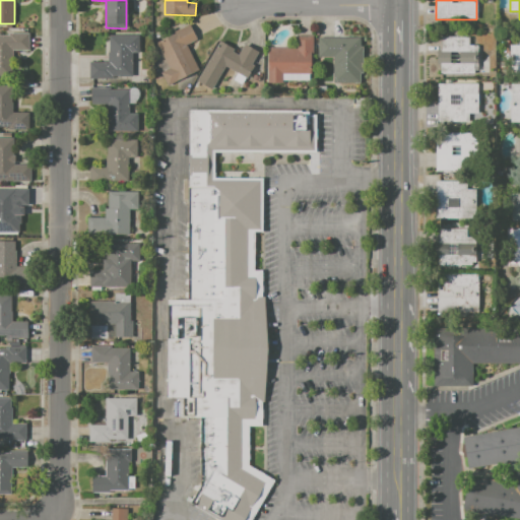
[(189,23),(196,39),(186,44),(198,69),(168,84),(161,72),(170,68),(156,43),(176,33),(175,30),(189,23)]
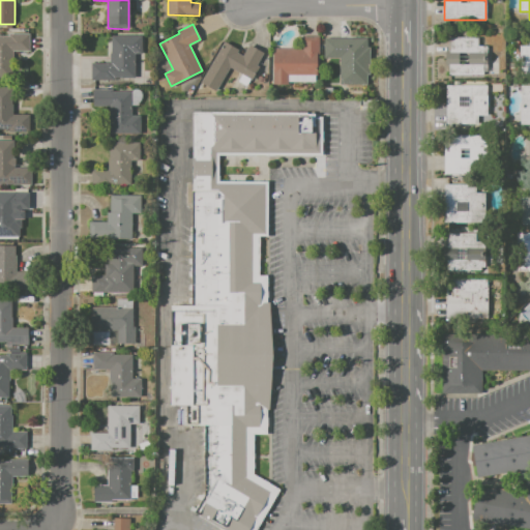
[(0,35),(8,35),(8,33),(30,33),(30,51),(12,51),(12,79),(0,78),(0,35)]
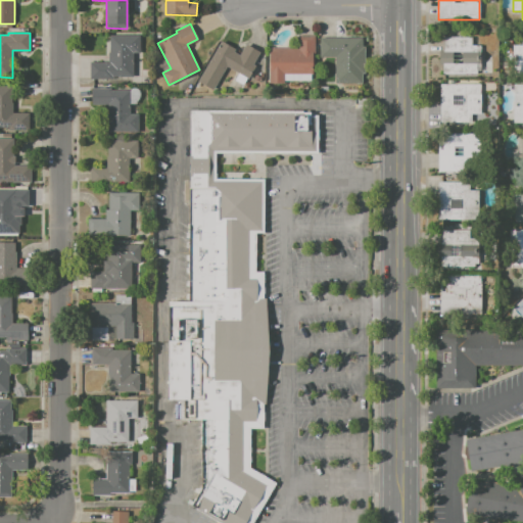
[(109,35),(139,35),(139,52),(133,52),(133,77),(112,77),(112,79),(90,78),(90,62),(108,62),(108,52),(109,52),(109,35)]
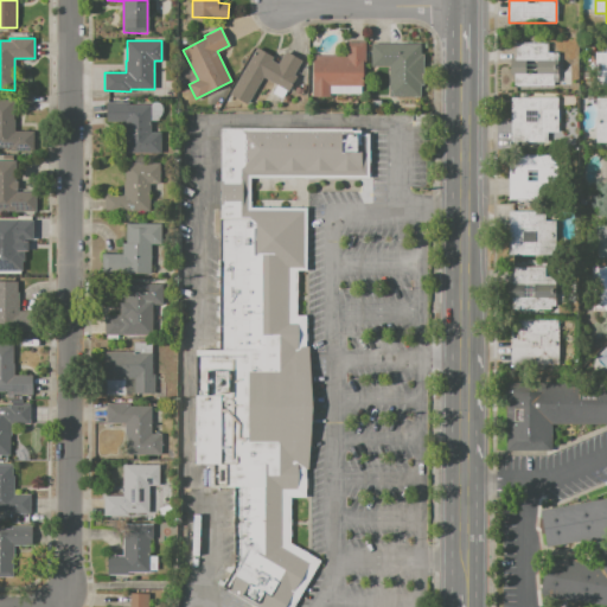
[(313,56),(313,96),(330,97),(330,85),(363,85),(364,63),(368,63),(368,42),(346,42),(346,56),(313,56)]
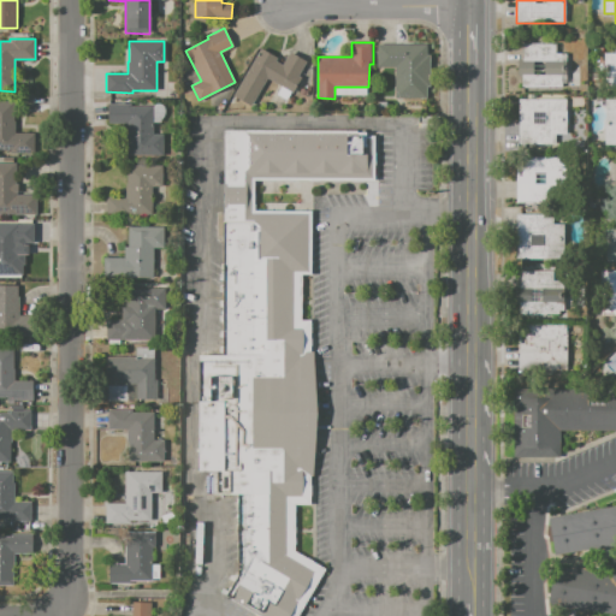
[(522,43),(522,59),(517,59),(519,77),(522,77),(522,88),(523,88),(548,88),(548,87),(564,87),(564,53),(556,53),(556,43),(522,43)]
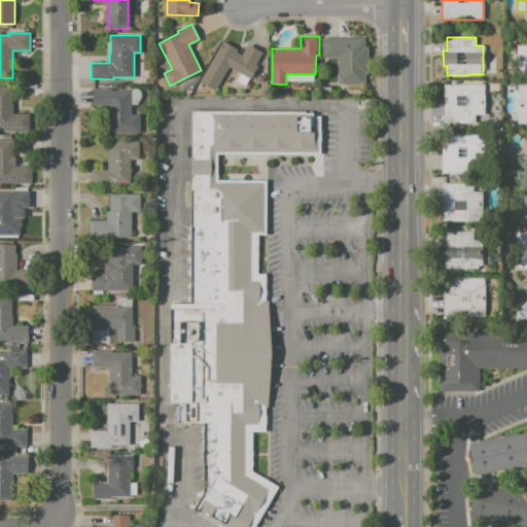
[(526,37),(526,76),(517,76),(517,45),(526,45),(526,37)]
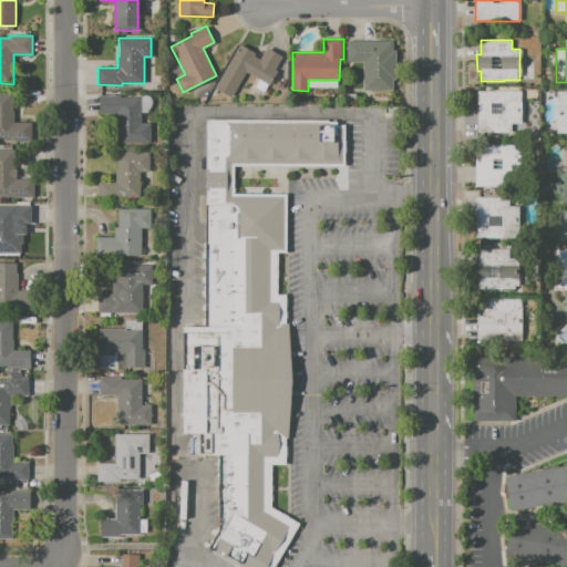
[(347,41),(394,41),(393,90),(363,90),(363,63),(347,63),(347,41)]
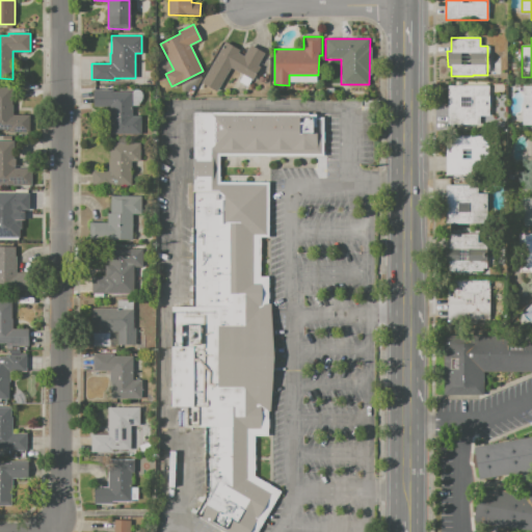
[(225,42),(239,50),(238,52),(244,56),(250,45),(264,53),(257,65),(260,68),(253,80),(231,68),(216,92),(201,83),(225,42)]
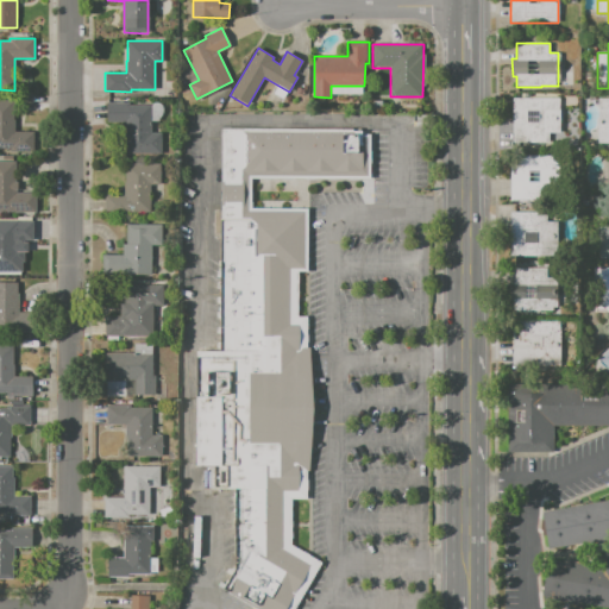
[(598,98),(608,98),(608,143),(597,143),(598,98)]
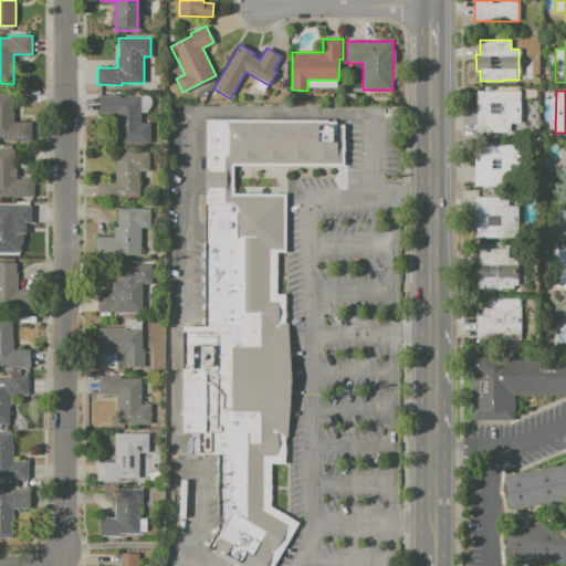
[(475,92),(520,92),(520,123),(510,123),(510,133),(477,133),(475,92)]
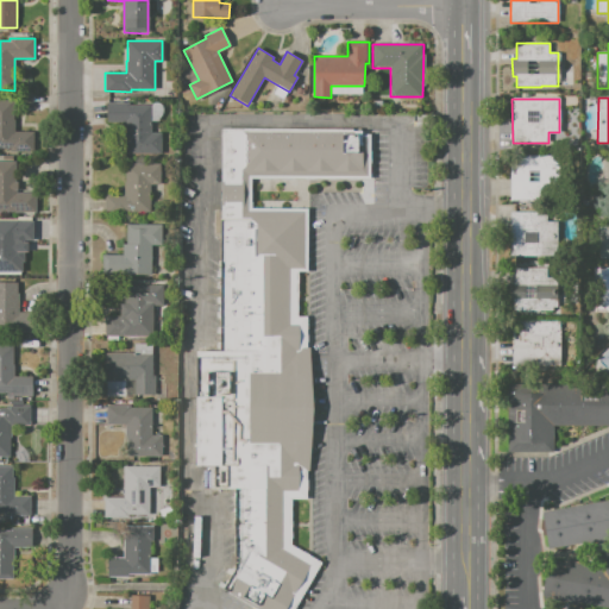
[(0,100),(14,100),(14,131),(35,131),(35,152),(10,151),(10,149),(0,149),(0,100)]
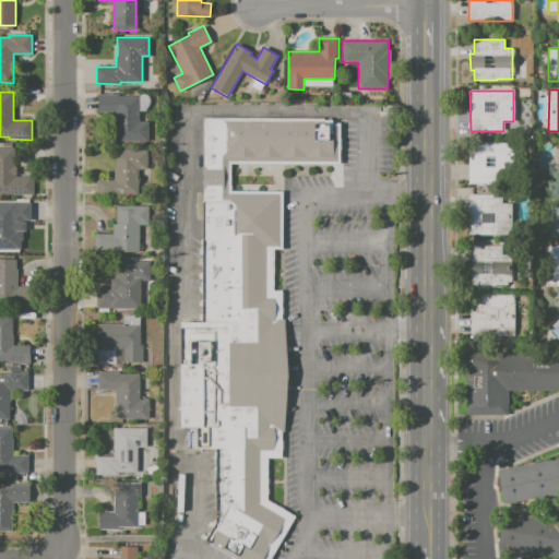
[(97,94),(118,94),(118,97),(139,96),(139,121),(147,121),(147,141),(116,141),(116,111),(97,113),(97,94)]
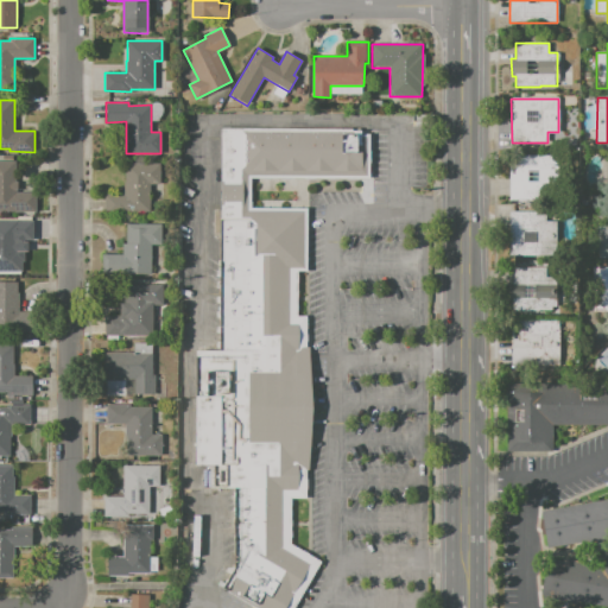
[(248,128),(221,128),(220,238),(220,350),(196,350),(196,464),(210,464),(210,488),(235,488),(234,569),(222,588),(254,607),(292,607),(321,562),(290,544),(291,498),(305,498),(305,470),(308,470),(309,456),(310,457),(311,442),(312,442),(311,424),(314,424),(314,410),(311,410),(311,372),(309,372),(309,347),(305,347),(306,316),(297,316),(297,271),(305,272),(306,209),(248,209),(248,178),(248,128)]
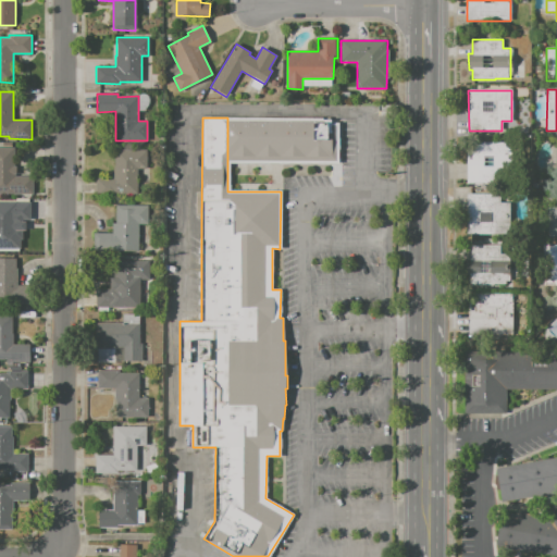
[(244,118),(227,118),(227,163),(244,163),(244,118)]
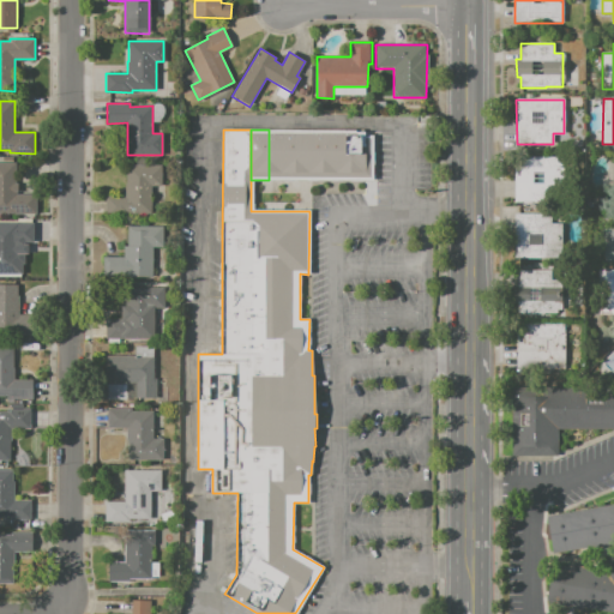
[(269,180),(373,180),(373,136),(365,136),(365,131),(355,131),(355,130),(269,130),(269,180)]
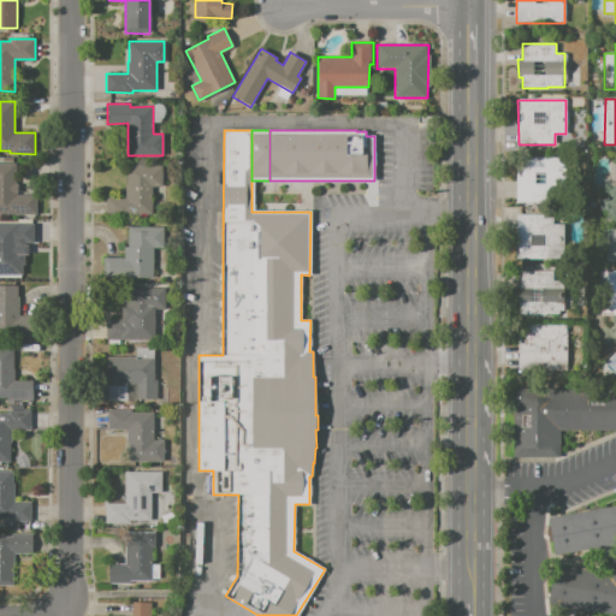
[(516,167),(525,166),(525,158),(566,158),(566,203),(516,203),(516,167)]
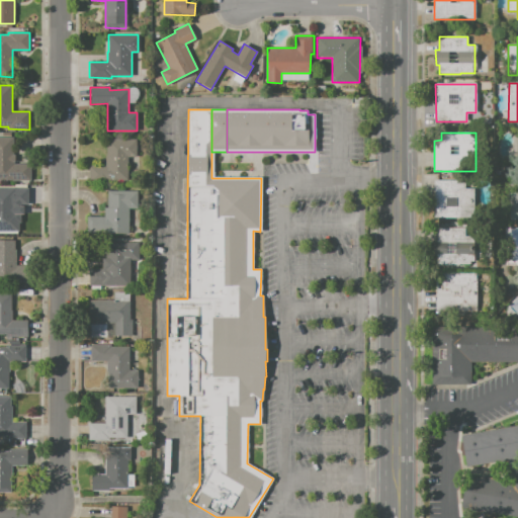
[(0,137),(14,137),(14,155),(15,155),(15,162),(14,162),(14,164),(31,164),(31,180),(0,180),(0,137)]
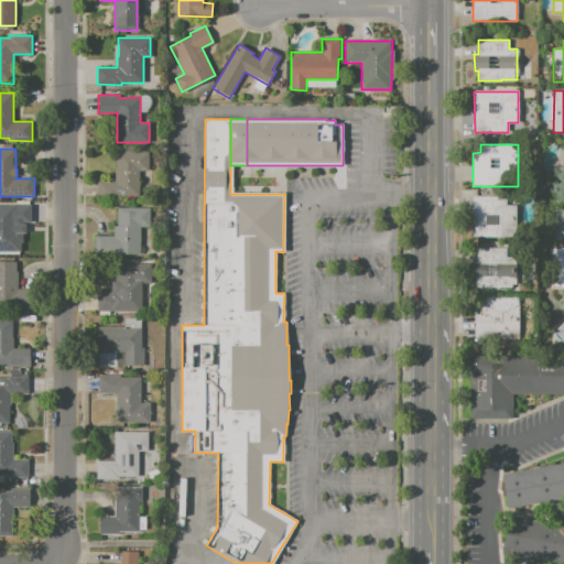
[(116,151),(149,151),(149,171),(140,171),(140,196),(117,195),(117,199),(97,199),(97,181),(115,181),(115,170),(116,170),(116,151)]
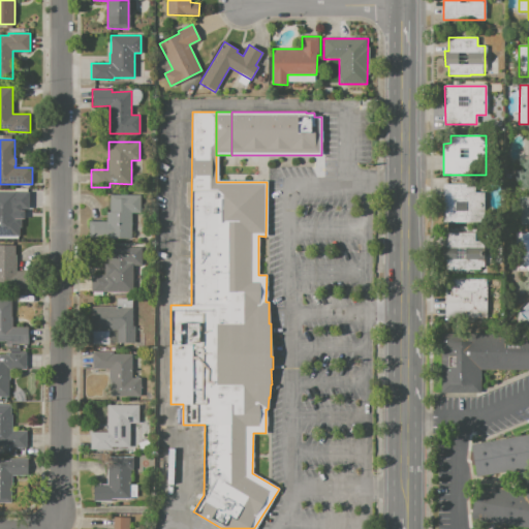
[(442,184),(474,184),(474,192),(484,192),(484,222),(442,222),(442,184)]
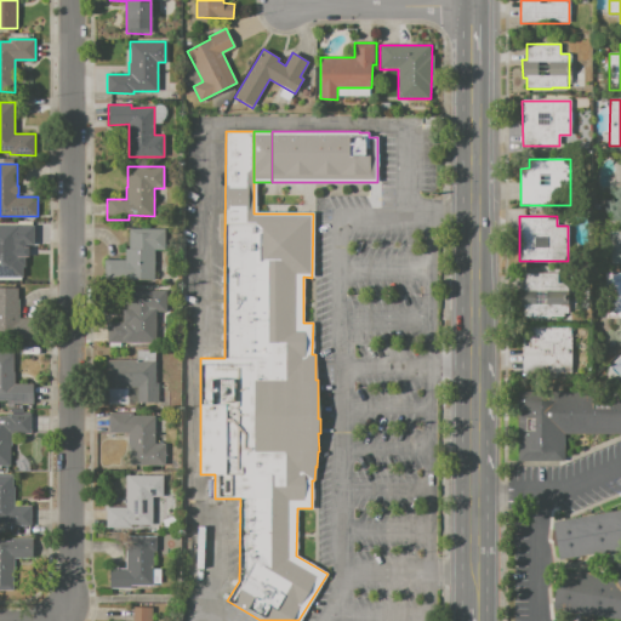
[(0,228),(10,228),(10,226),(35,226),(35,246),(15,246),(15,278),(0,277),(0,228)]
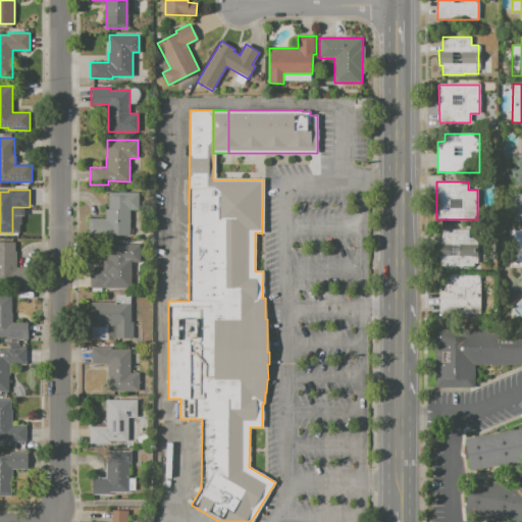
[(521,221),(513,221),(513,192),(521,192),(521,221)]
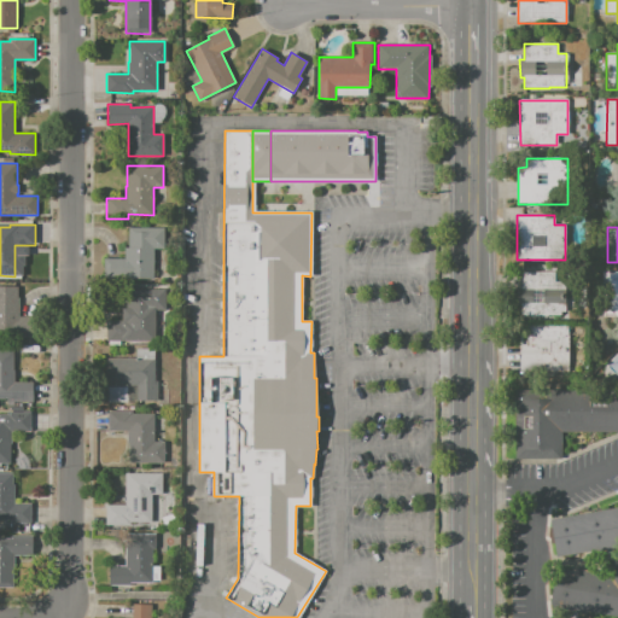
[(104,258),(124,258),(124,248),(128,248),(128,228),(164,228),(164,248),(155,248),(155,279),(104,279),(104,258)]
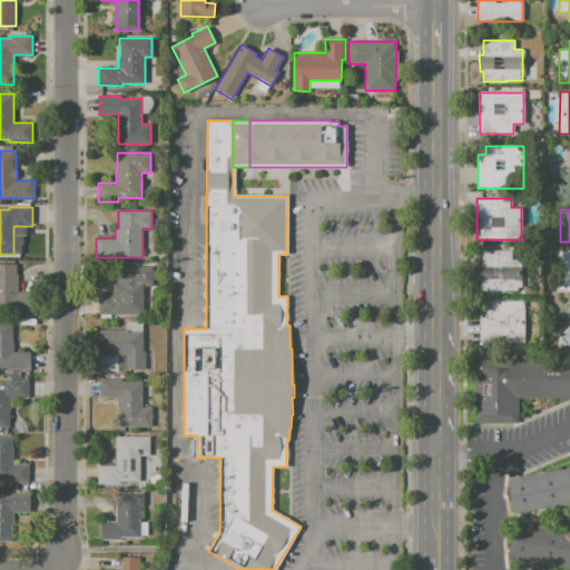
[(556,249),(569,249),(569,291),(556,291),(556,249)]
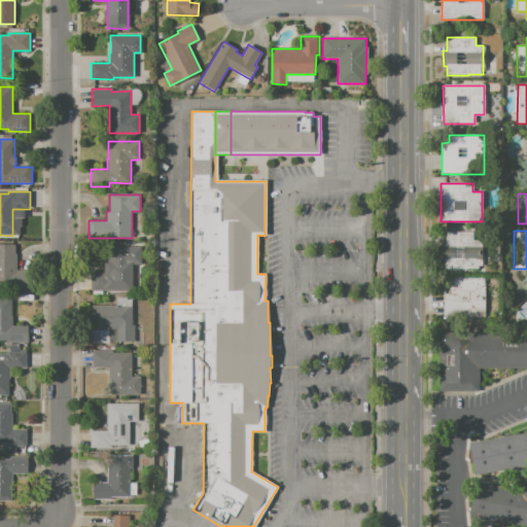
[(446,232),(480,232),(482,232),(482,268),(478,268),(478,270),(446,270),(446,266),(443,266),(440,266),(440,253),(445,253),(445,232),(446,232)]
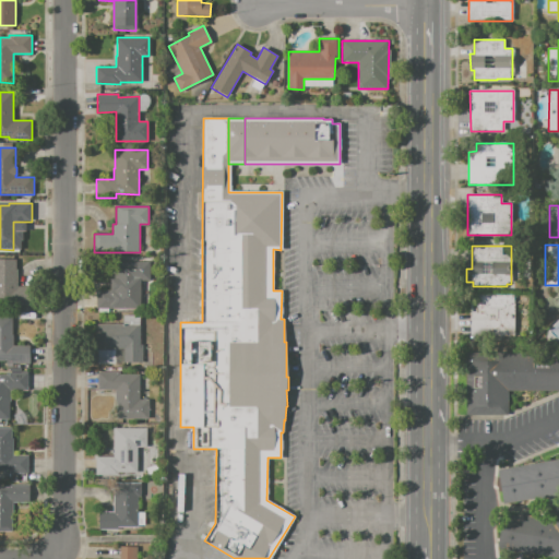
[(0,259),(16,259),(16,269),(18,269),(18,286),(32,286),(32,304),(0,304),(0,259)]
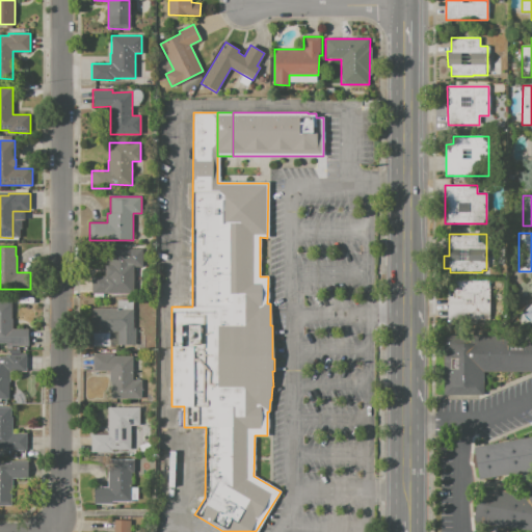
[(109,248),(139,249),(139,266),(133,266),(132,294),(91,294),(91,275),(105,276),(105,265),(108,265),(109,248)]
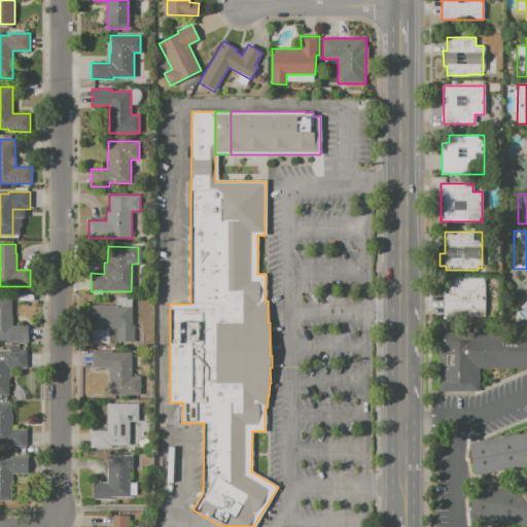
[(451,279),(487,279),(486,315),(447,315),(447,297),(451,297),(451,279)]
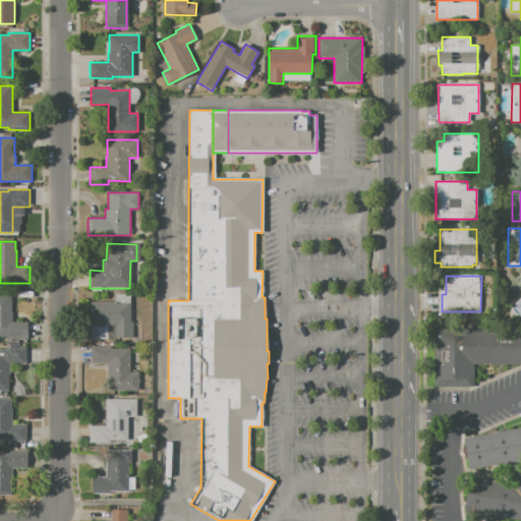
[(89,302),(114,302),(114,293),(133,294),(132,338),(116,337),(116,324),(89,324),(89,302)]
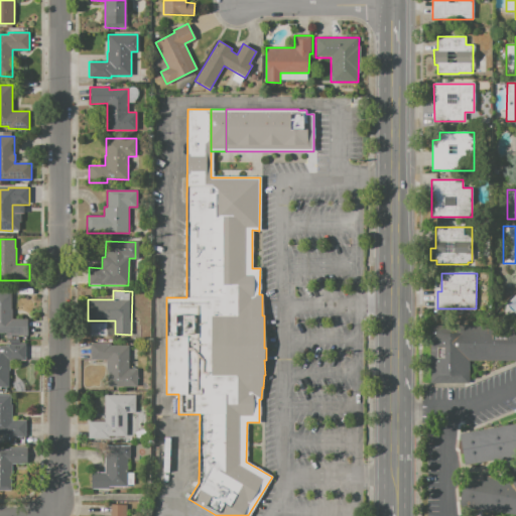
[(0,292),(12,292),(12,318),(27,318),(27,336),(8,336),(8,333),(0,333),(0,292)]
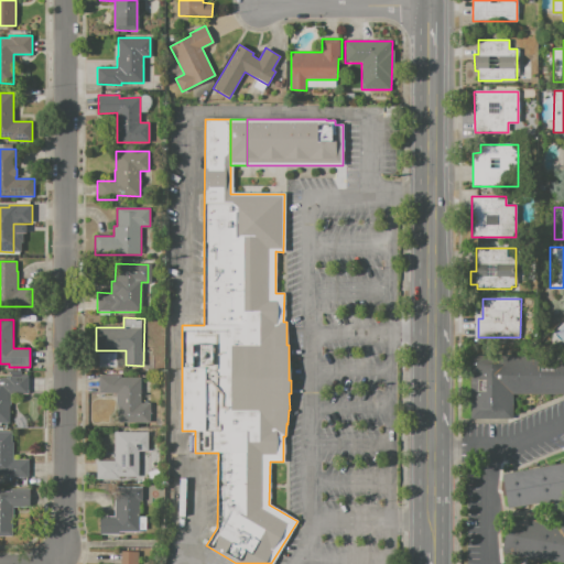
[(511,355),(563,354),(563,393),(511,394),(511,355)]
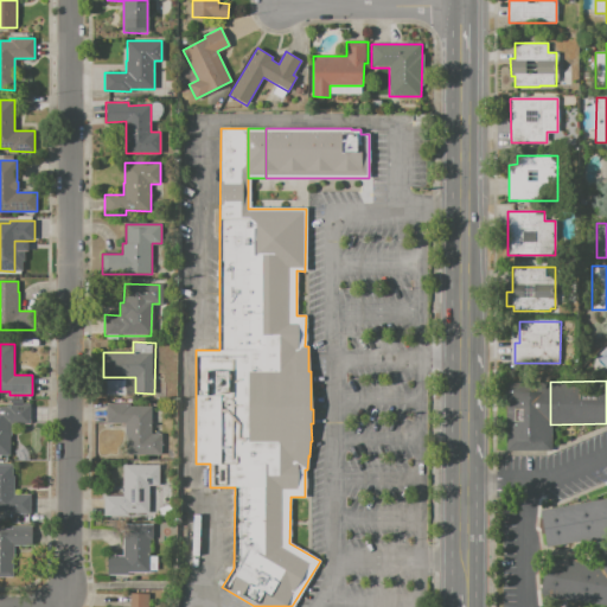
[(550,425),(551,451),(505,451),(505,382),(550,382),(550,425)]
